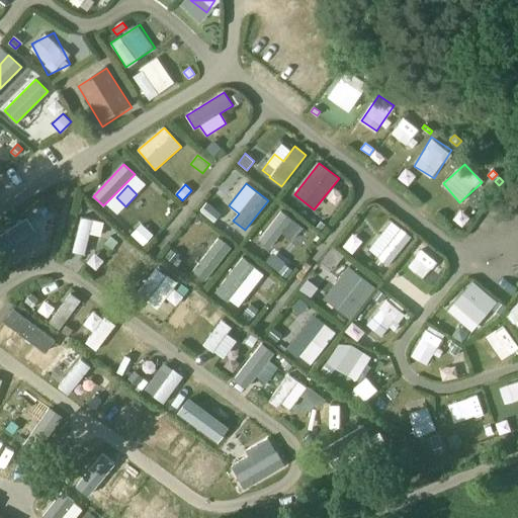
[(200,211),(213,223),(222,213),(207,202),(200,211)]
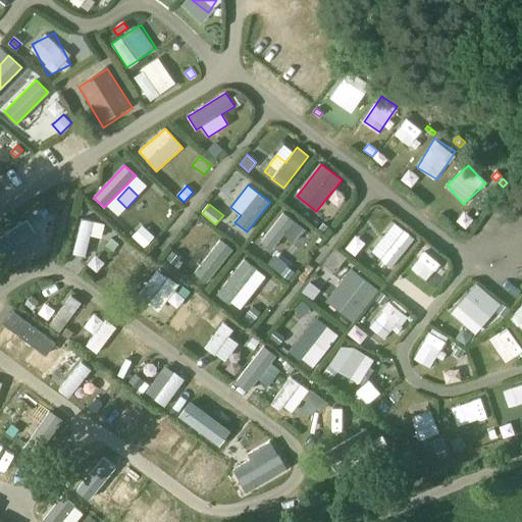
[(272,250),(294,221),(283,213),(261,242),(272,250)]
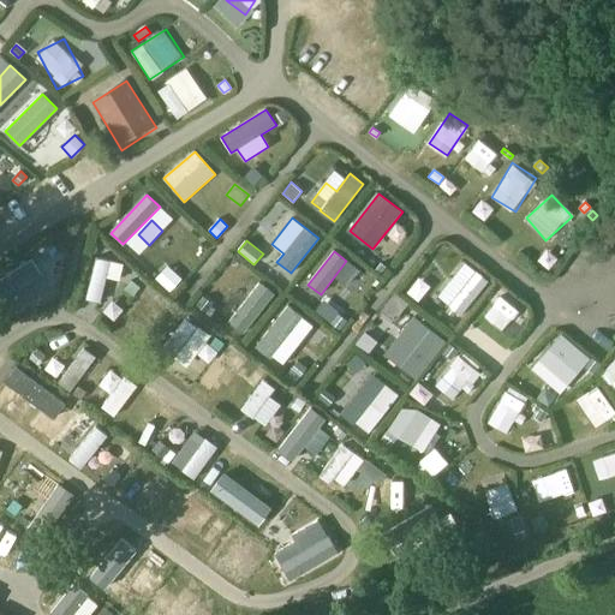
[(120,285),(125,266),(97,258),(87,302),(102,305),(108,282),(120,285)]
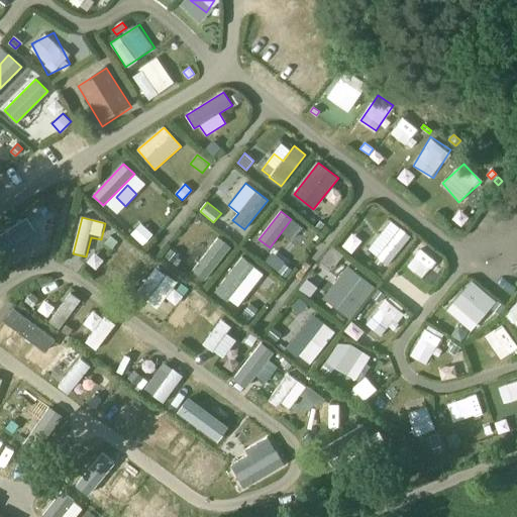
[(53,224),(45,223),(43,230),(50,232),(53,224)]
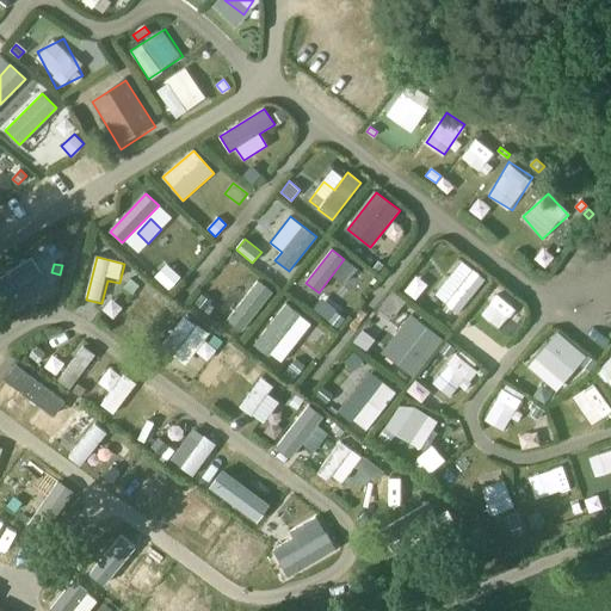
[(166,264),(154,277),(168,290),(180,277),(166,264)]
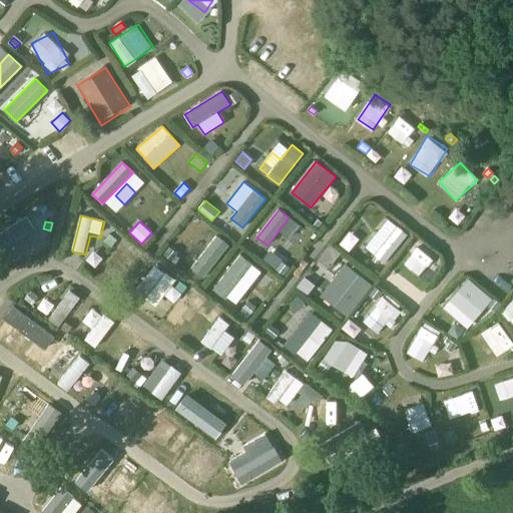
[(36,246),(24,226),(15,231),(14,228),(3,234),(18,261),(29,254),(27,251),(36,246)]
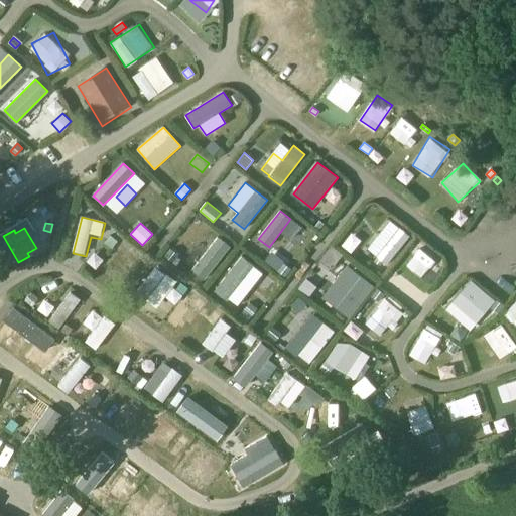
[(386,264),(409,236),(399,228),(376,256),(386,264)]
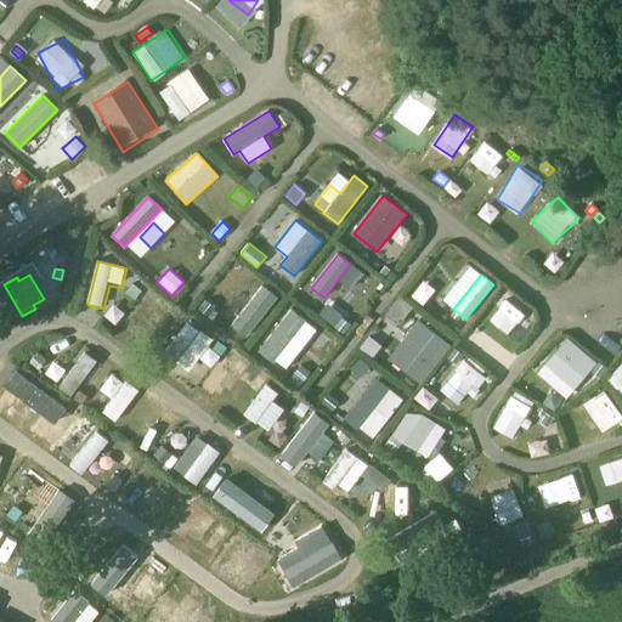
[(133,284),(125,293),(134,300),(140,292),(133,284)]
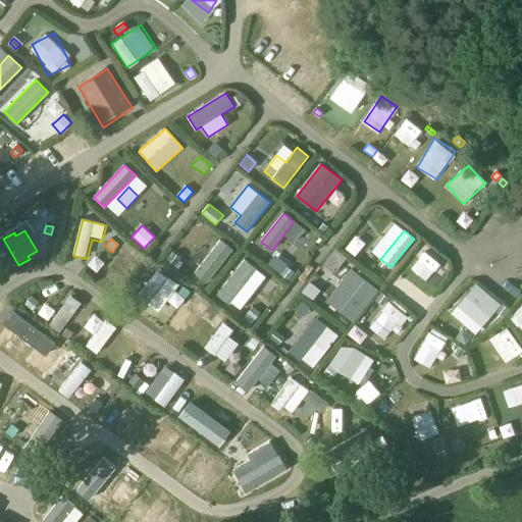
[(205,282),(231,249),(220,240),(194,274),(205,282)]
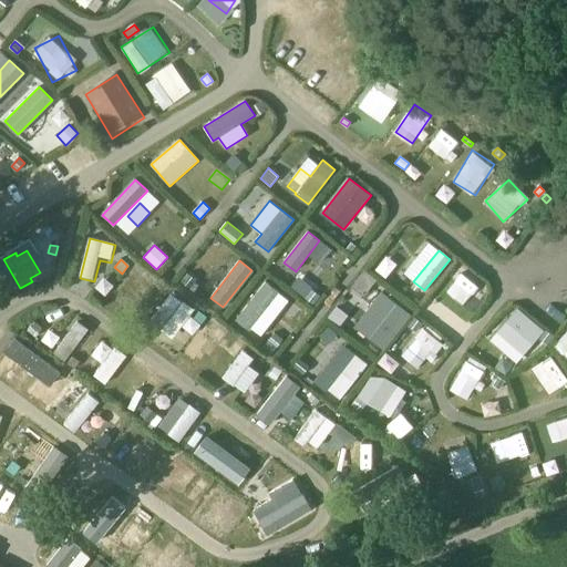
[(394,265),(384,275),(397,287),(406,277),(394,265)]
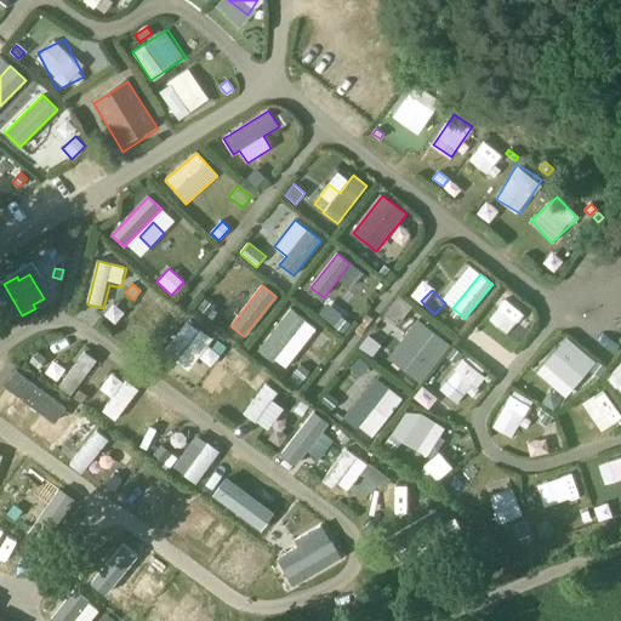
[(376,329),(387,336),(406,305),(396,297),(376,329)]
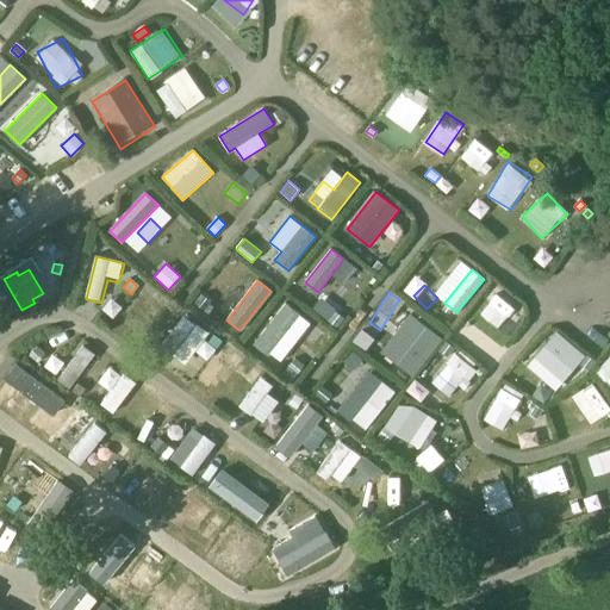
[(497,292),(490,304),(480,297),(472,309),(506,331),(522,309),(497,292)]
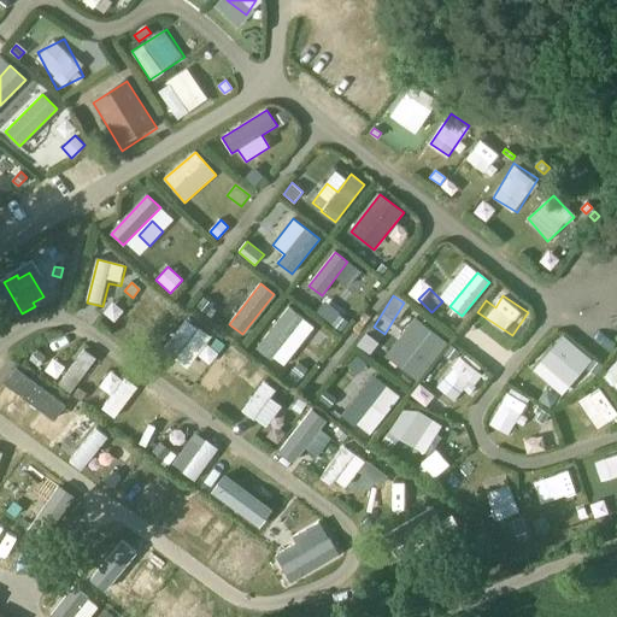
[(204,297),(197,306),(206,313),(213,304),(204,297)]
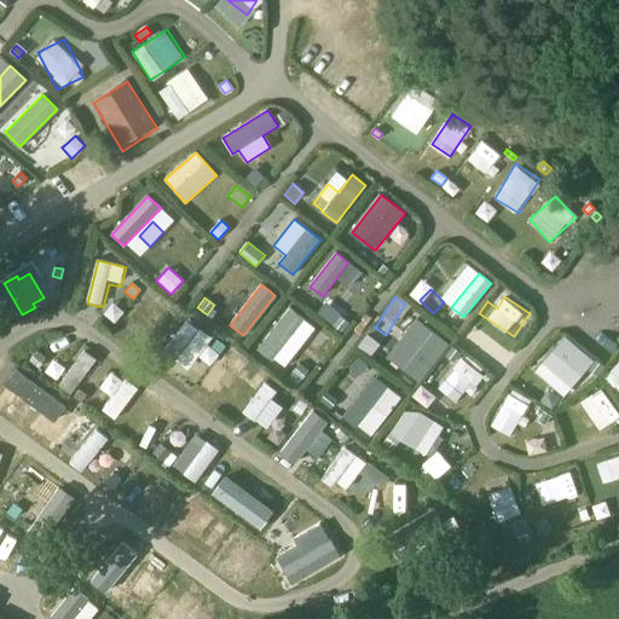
[(290,307),(258,350),(272,360),(273,358),(285,366),(314,329),(304,320),(305,319),(290,307)]
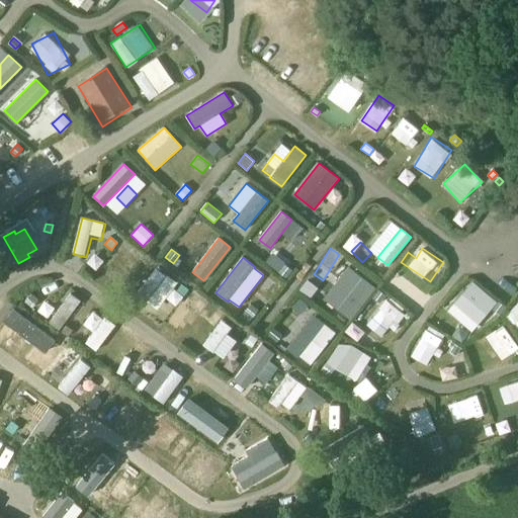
[(292,270),(283,263),(277,271),(286,278),(292,270)]
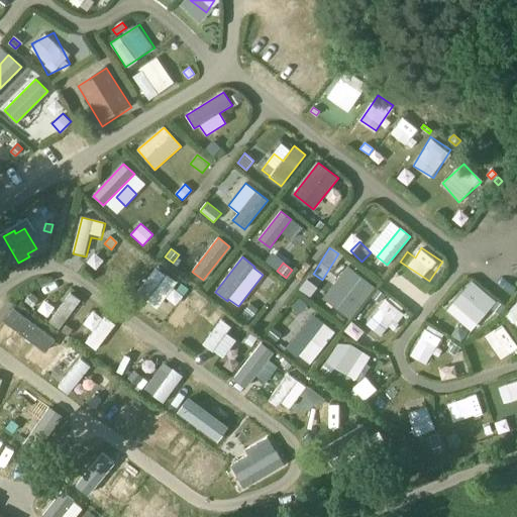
[(158,310),(177,285),(157,269),(137,294),(158,310)]
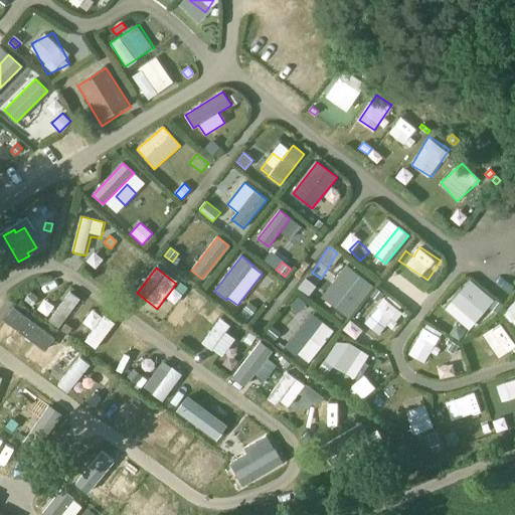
[(345,315),(370,284),(361,276),(349,291),(342,286),(332,298),(339,303),(336,308),(345,315)]
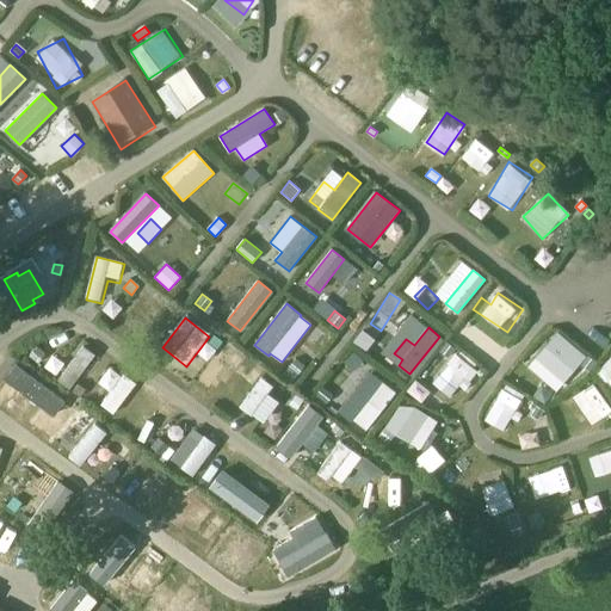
[(363,329),(352,343),(365,351),(375,339),(363,329)]
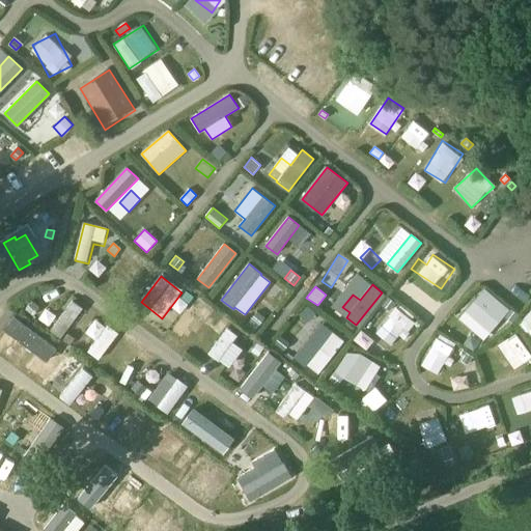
[(479,333),(505,304),(487,288),(463,317),(479,333)]
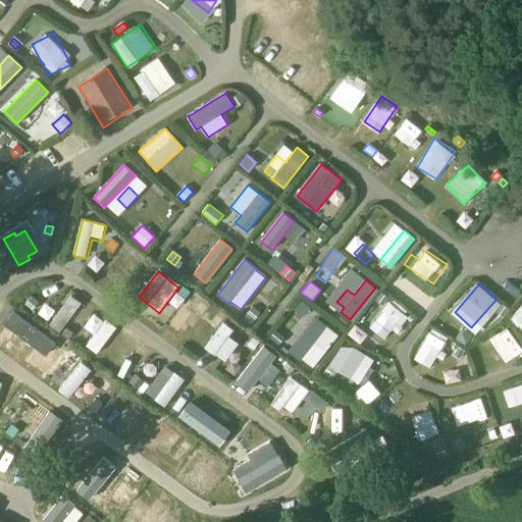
[(183,286),(178,293),(185,298),(190,292),(183,286)]
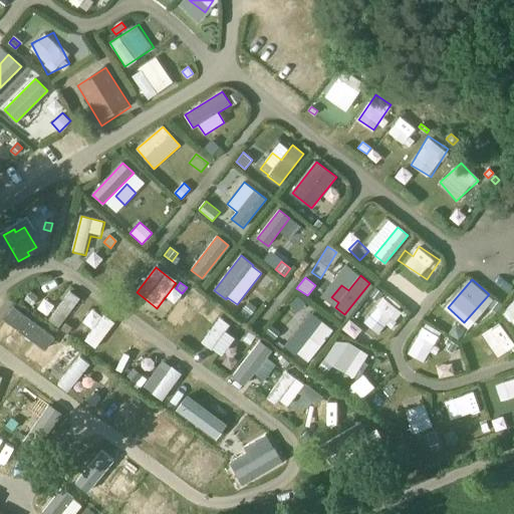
[(24,299),(32,305),(38,297),(30,291),(24,299)]
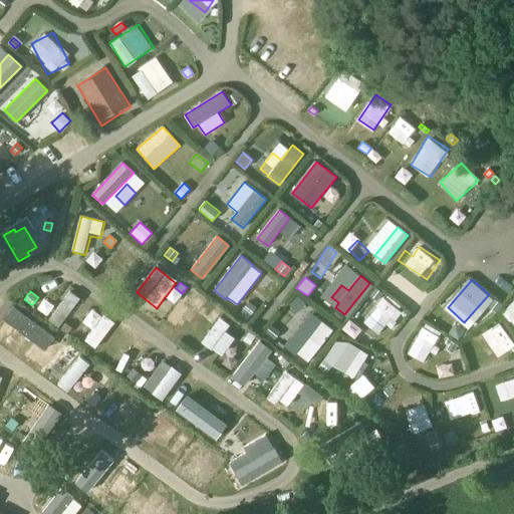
[(70,291),(49,319),(58,327),(79,298),(70,291)]
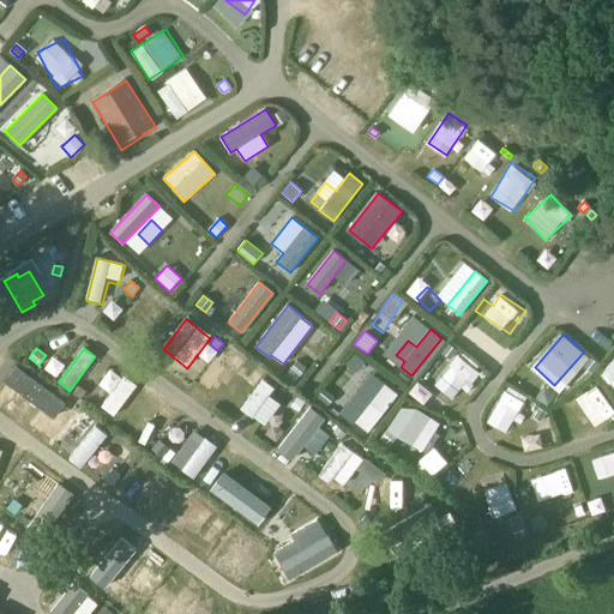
[(235,383),(248,365),(224,348),(198,385),(210,393),(223,374),(235,383)]
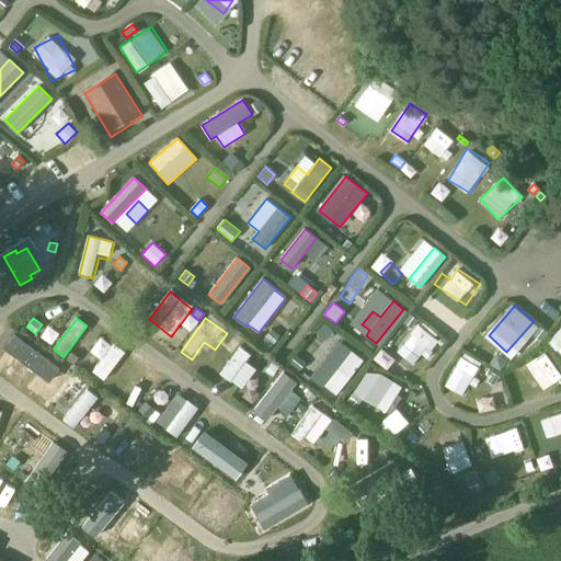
[(430,357),(438,333),(416,325),(411,342),(400,338),(395,355),(415,363),(419,354),(430,357)]
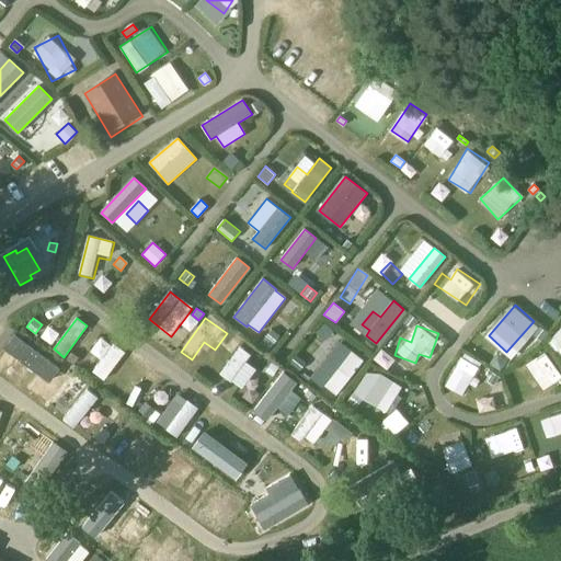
[(560,328),(548,341),(560,355),(560,328)]
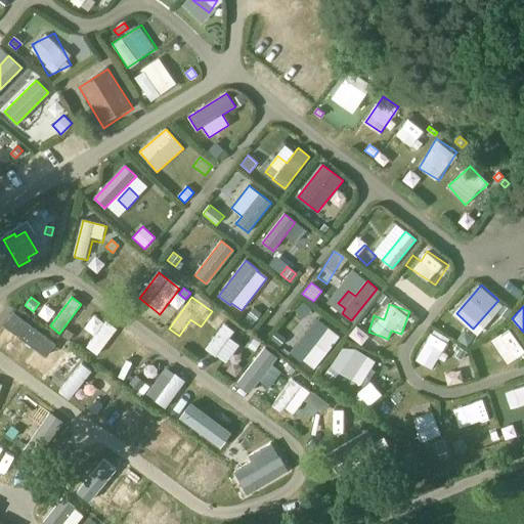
[(261,314),(253,307),(247,315),(255,321),(261,314)]
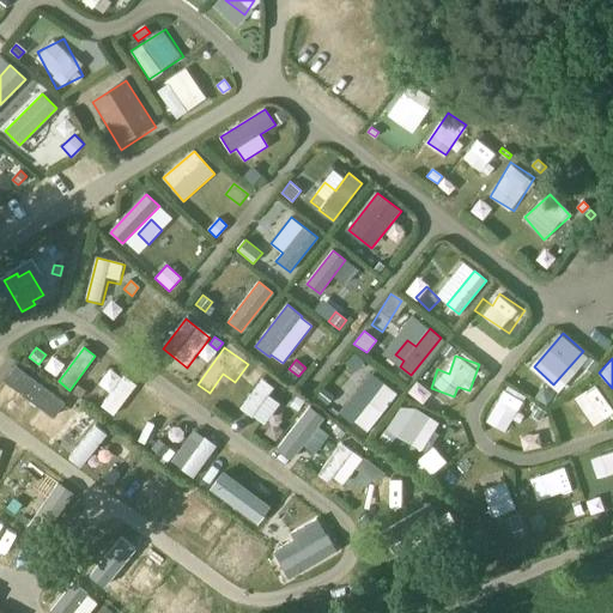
[(14,364),(2,380),(53,417),(65,402),(14,364)]
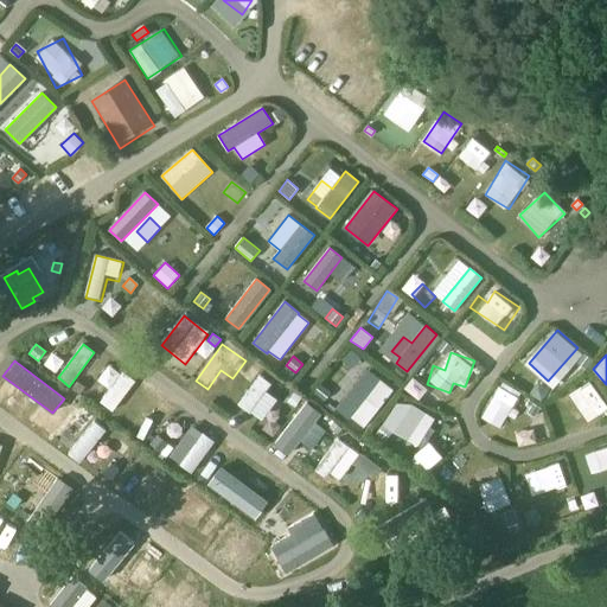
[(364,427),(394,389),(381,379),(378,382),(366,372),(340,404),(353,414),(351,416),(364,427)]
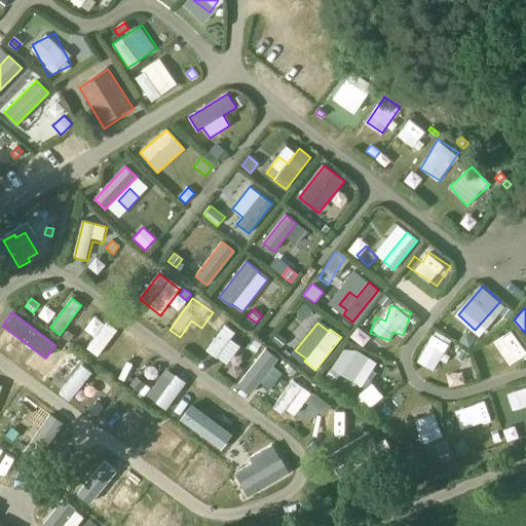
[(97,361),(117,333),(107,325),(85,352),(97,361)]
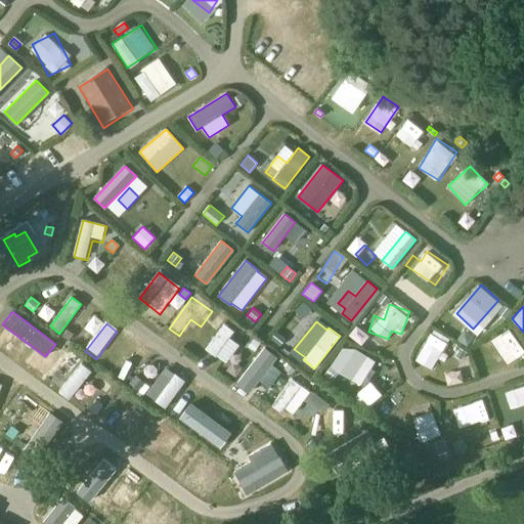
[(234,349),(234,348),(226,342),(233,331),(225,324),(207,349),(225,363),(234,349)]
